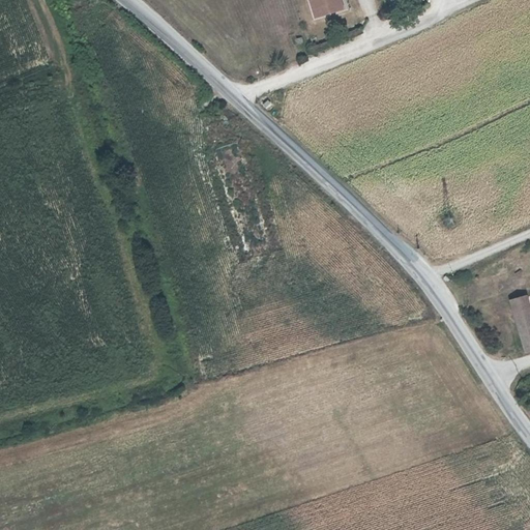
[(311,0),(314,10),(334,4),(332,0),(311,0)]
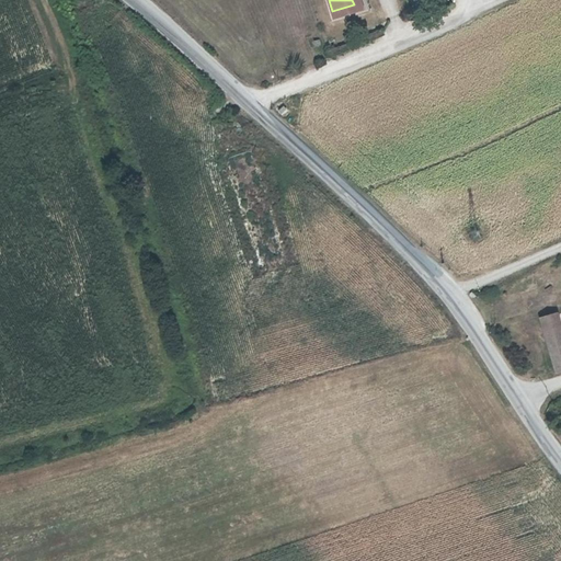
[(354,4),(356,12),(364,10),(361,2),(354,4)]
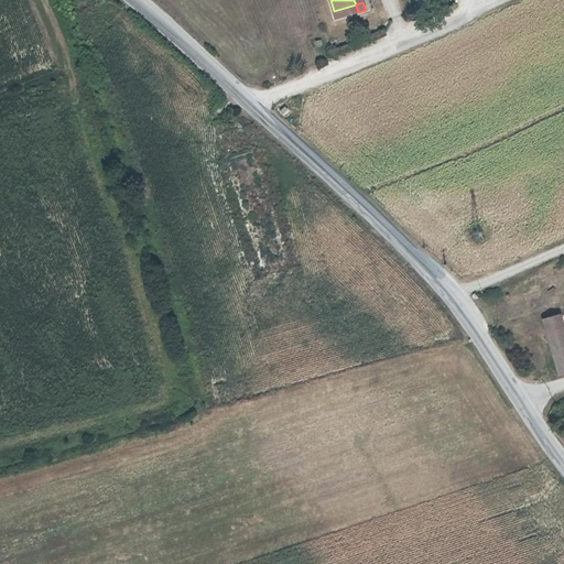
[(356,4),(334,11),(337,19),(358,12),(356,4)]
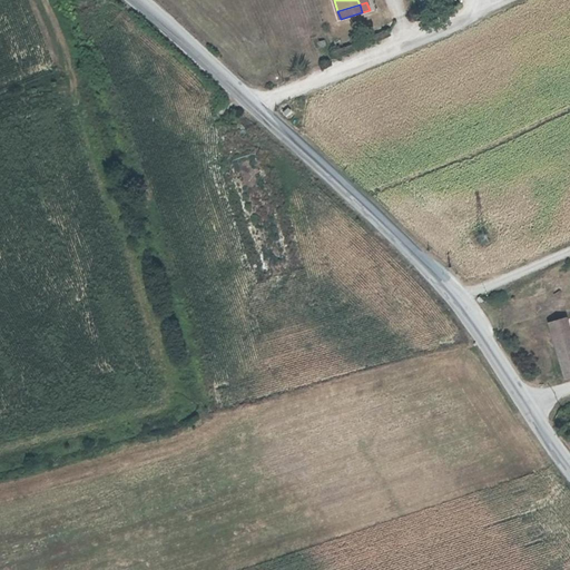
[(292,111),(287,107),(283,111),(286,116),(292,111)]
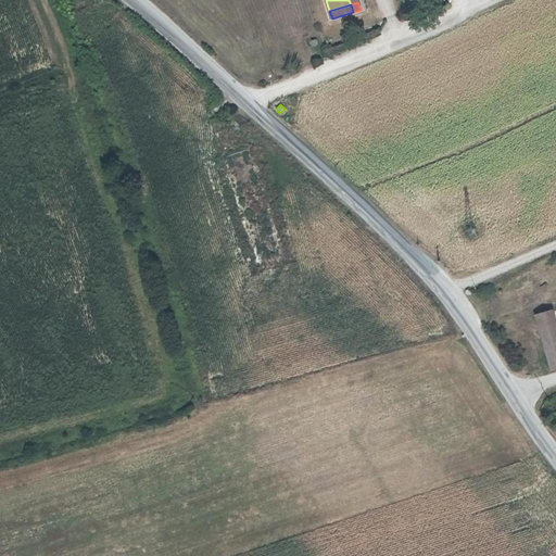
[(551,370),(555,368),(555,323),(552,310),(534,316),(551,370)]
